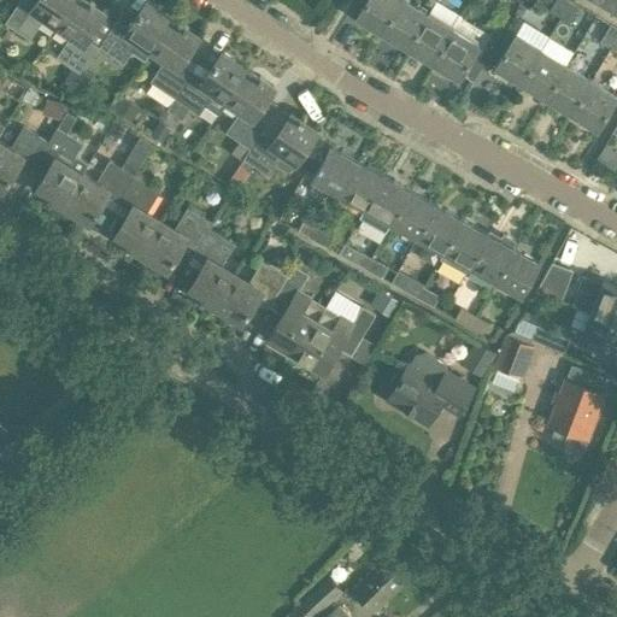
[(56,28),(74,0),(36,0),(33,6),(24,0),(18,0),(4,23),(29,40),(43,19),(56,28)]
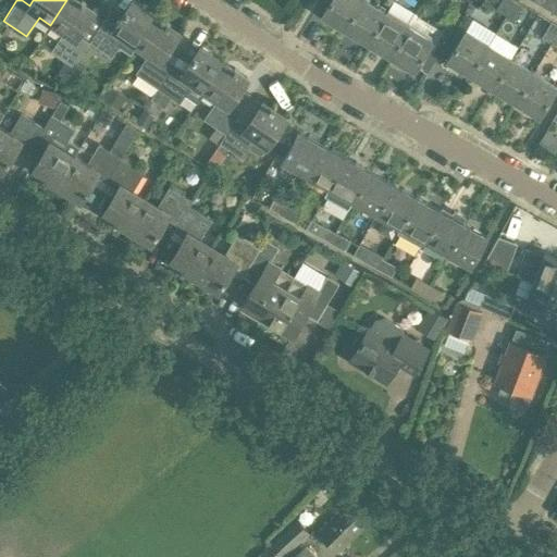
[(71,66),(87,44),(77,37),(94,12),(75,0),(66,0),(50,25),(62,33),(49,52),(71,66)]
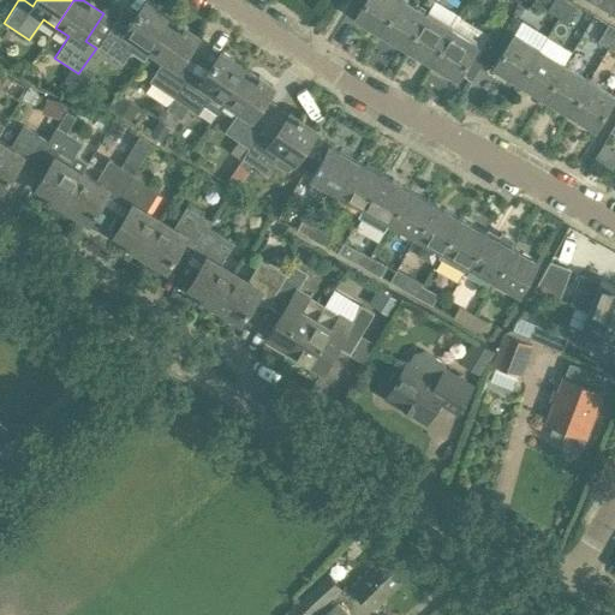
[(380,34),(400,0),(365,0),(354,18),(380,34)]
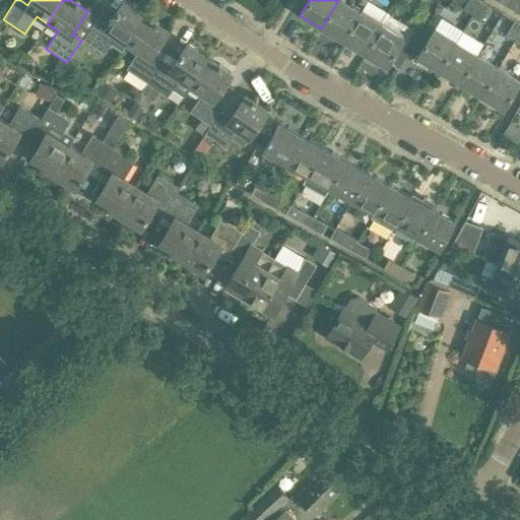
[(342,42),(360,13),(338,0),(321,28),(342,42)]
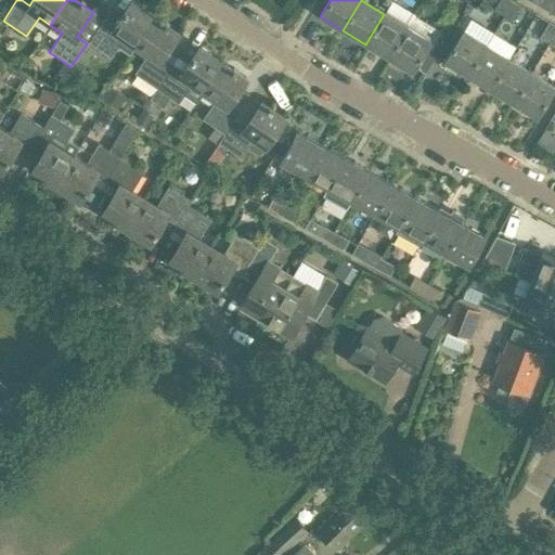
[(503,15),(512,0),(499,0),(494,10),(503,15)]
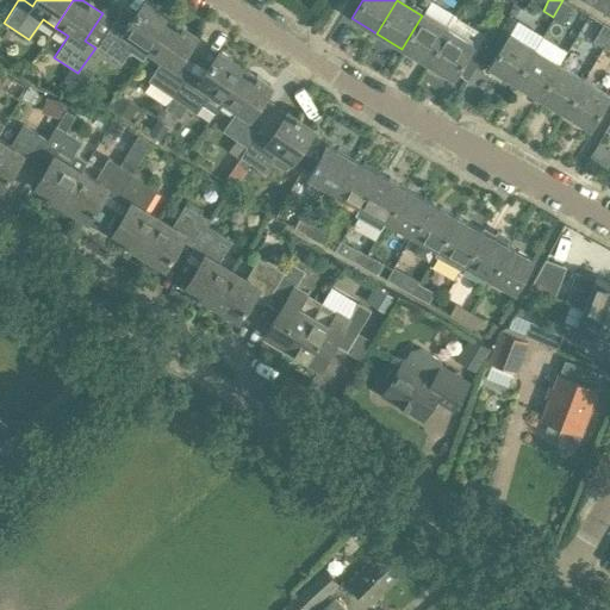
[(565,0),(562,0),(553,17),(565,24),(576,6),(565,0)]
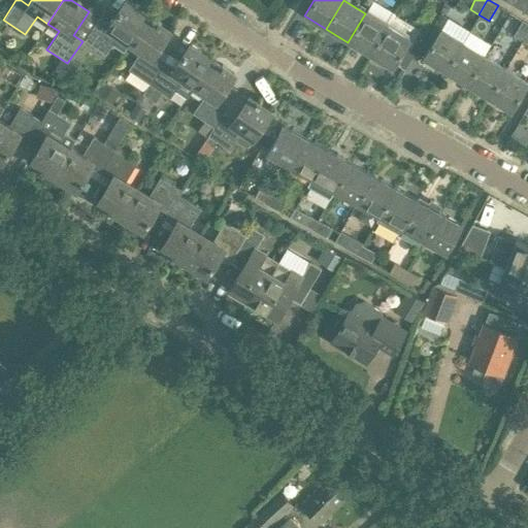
[(527,15),(527,0),(504,0),(503,1),(527,15)]
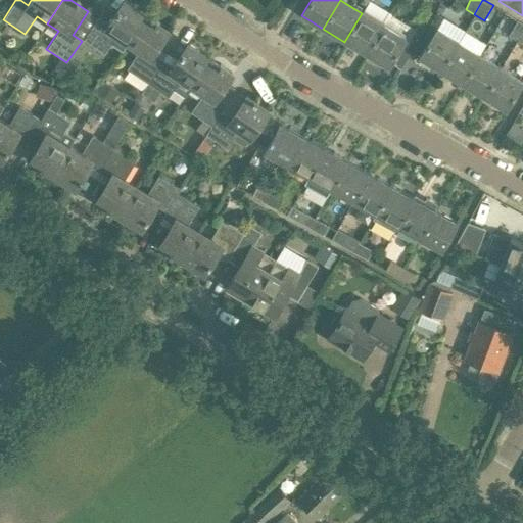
[(121,53),(127,44),(144,17),(123,2),(107,24),(98,17),(82,41),(101,54),(108,45),(121,53)]
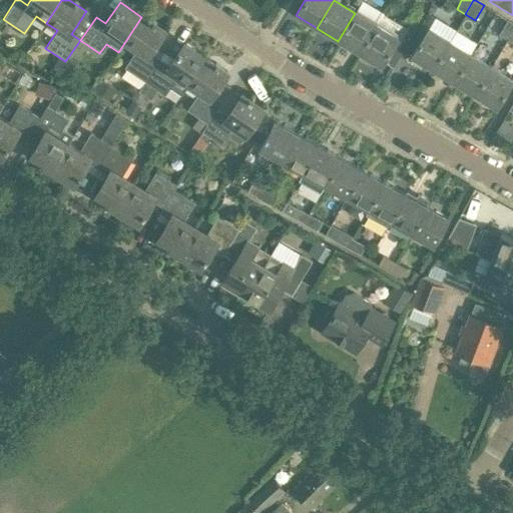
[(355,13),(338,41),(359,54),(376,25),(367,20),(355,13)]
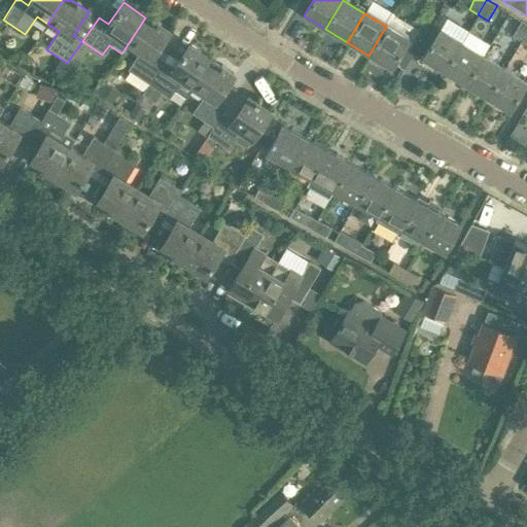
[(147,84),(163,61),(154,55),(169,33),(145,18),(128,44),(139,53),(127,70),(147,84)]
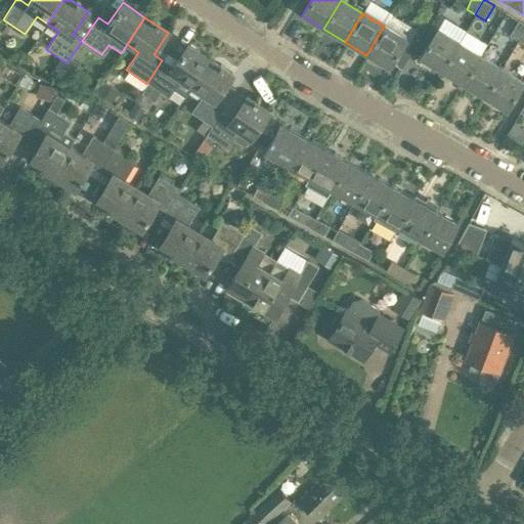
[(510,36),(518,40),(523,30),(523,24),(519,20),(510,36)]
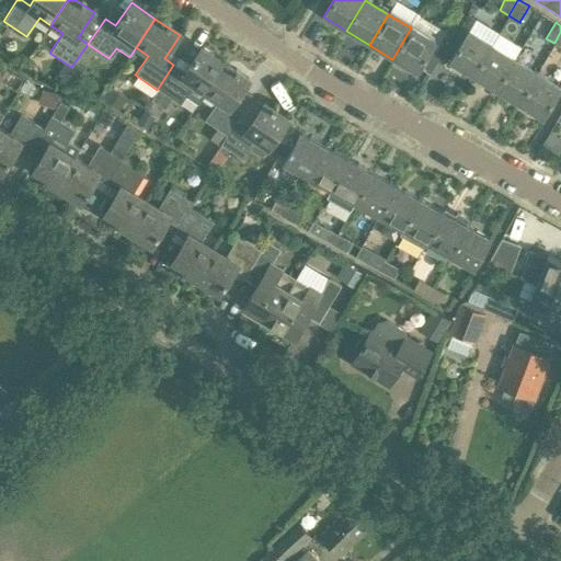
[(416,73),(435,42),(411,27),(392,59),(416,73)]
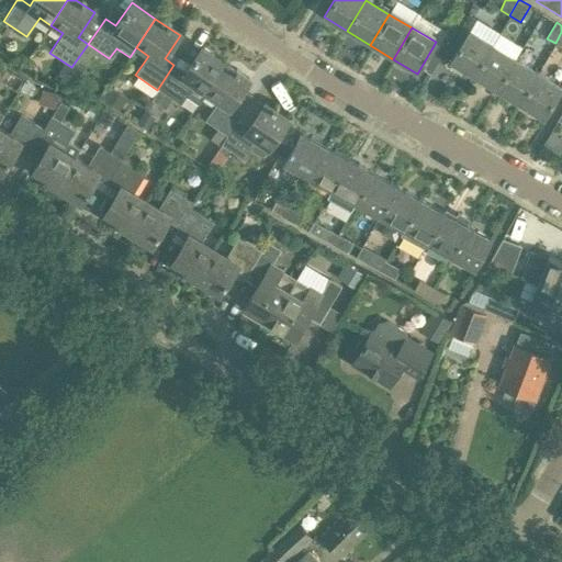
[(472,77),(492,45),(468,31),(448,63),(472,77)]
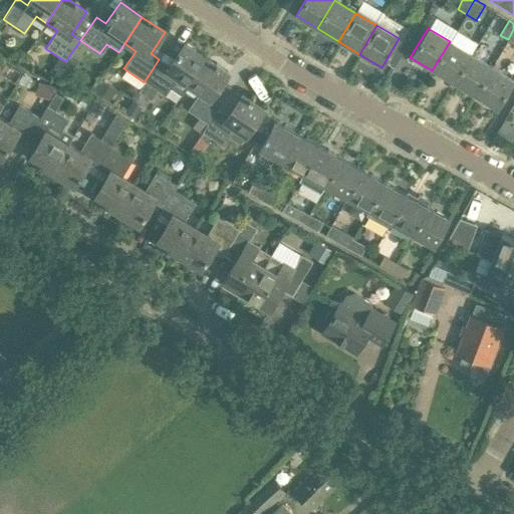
[(450,41),(432,70),(453,83),(471,54),(450,41)]
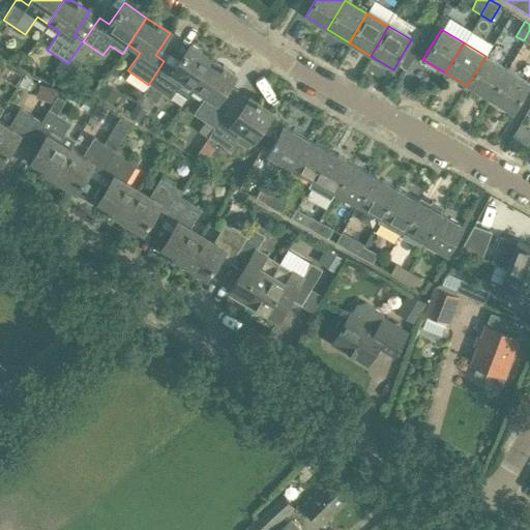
[(193,89),(211,61),(189,46),(174,68),(164,61),(148,85),(169,99),(175,90),(186,98),(194,89),(193,89)]
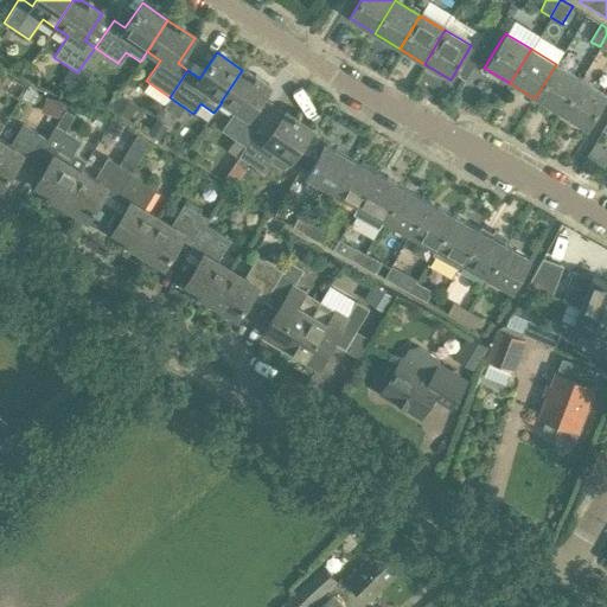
[(560,113),(581,80),(556,64),(535,98),(560,113)]
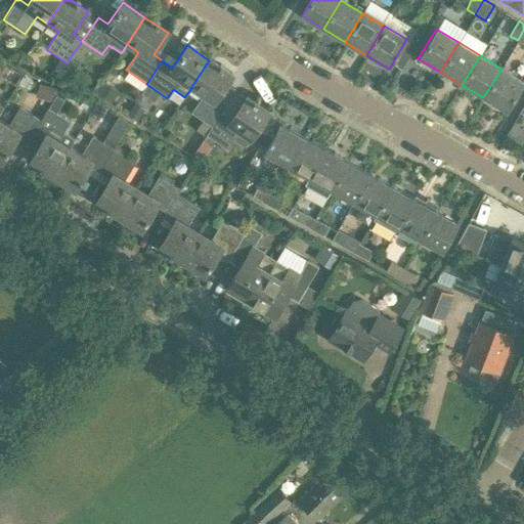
[(211,127),(221,113),(226,104),(216,97),(231,76),(209,60),(190,88),(191,88),(202,95),(190,113),(211,127)]
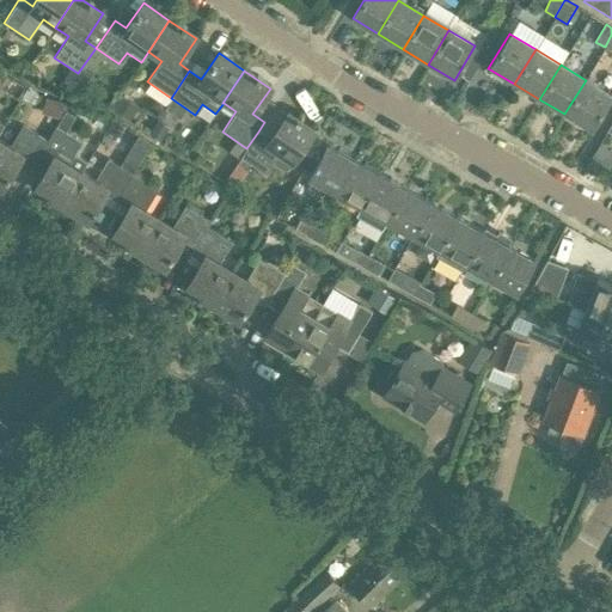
[(85,85),(77,79),(68,91),(77,97),(85,85)]
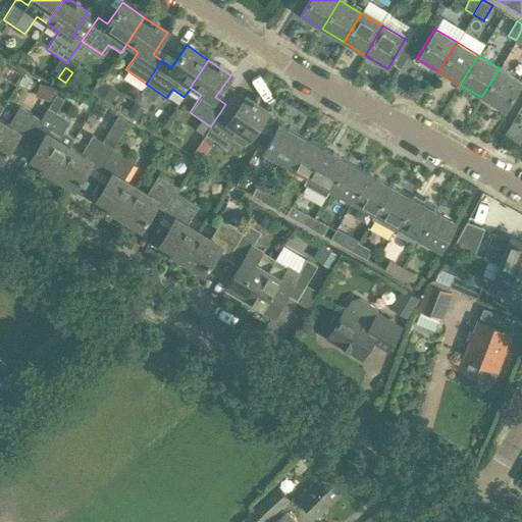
[(504,111),(521,82),(500,68),(481,97),(504,111)]
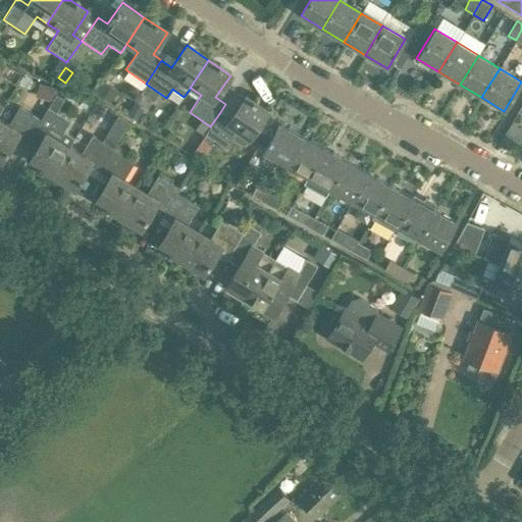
[(103,82),(96,92),(110,101),(116,91),(103,82)]
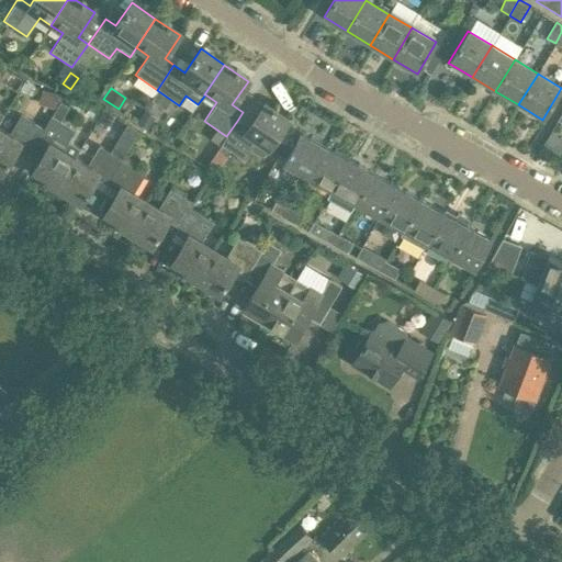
[(55,109),(59,93),(42,89),(37,104),(55,109)]
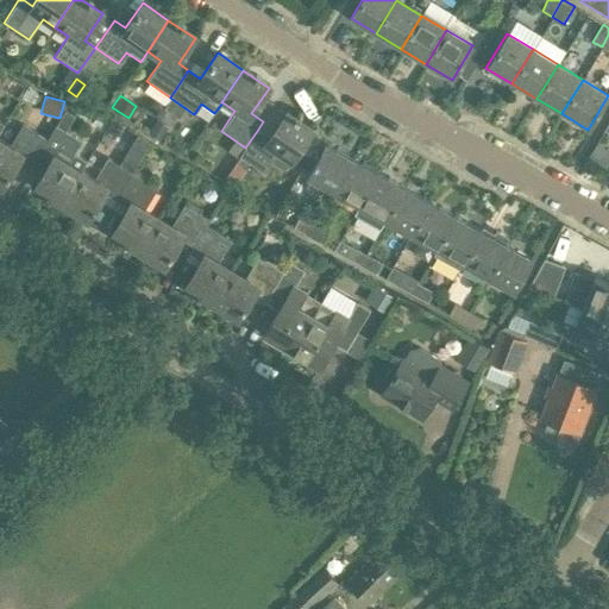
[(290,162),(312,130),(286,112),(268,138),(257,131),(245,148),(239,156),(263,173),(276,152),(290,162)]
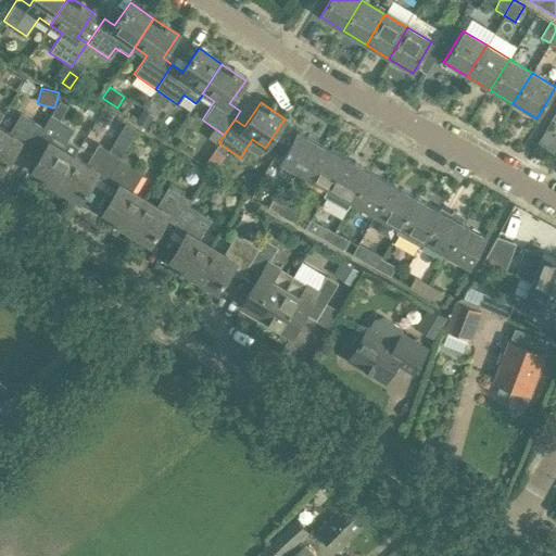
[(54,109),(49,117),(50,118),(58,123),(63,114),(54,109)]
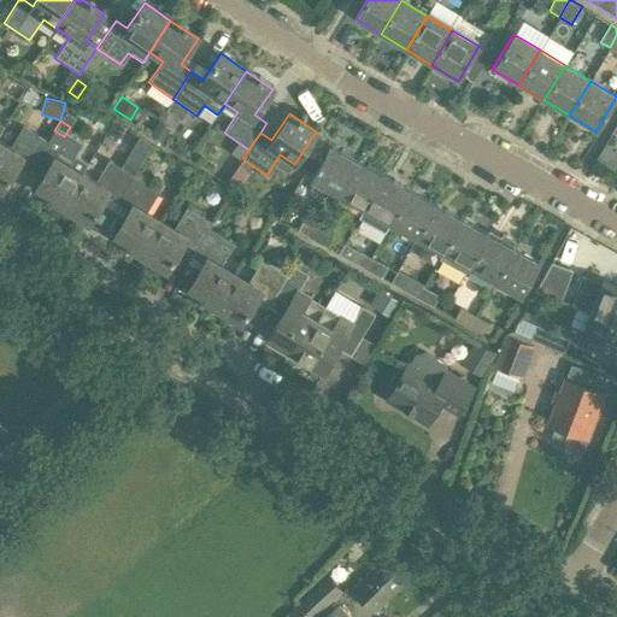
[(166,130),(158,124),(152,134),(160,140),(166,130)]
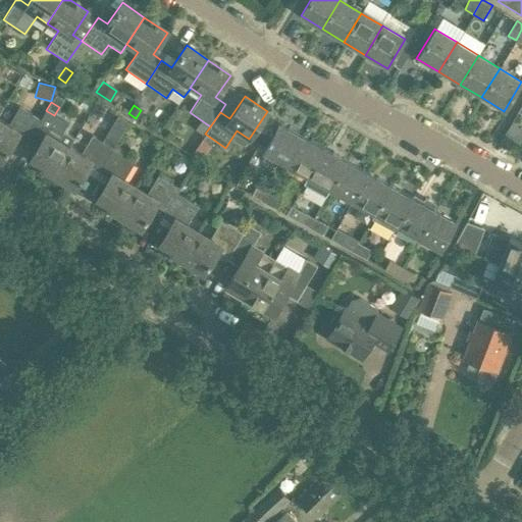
[(33,132),(39,121),(16,108),(6,126),(0,122),(0,159),(2,161),(15,139),(24,144),(33,132)]
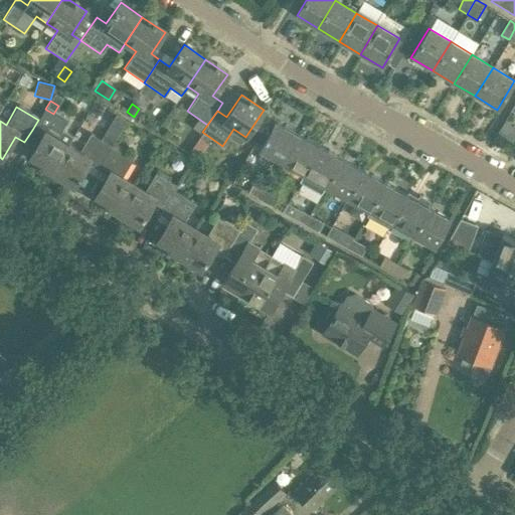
[(44,109),(38,120),(32,130),(42,136),(28,160),(50,173),(64,150),(72,136),(60,129),(65,121),(53,114),(46,110),(45,109),(44,109)]
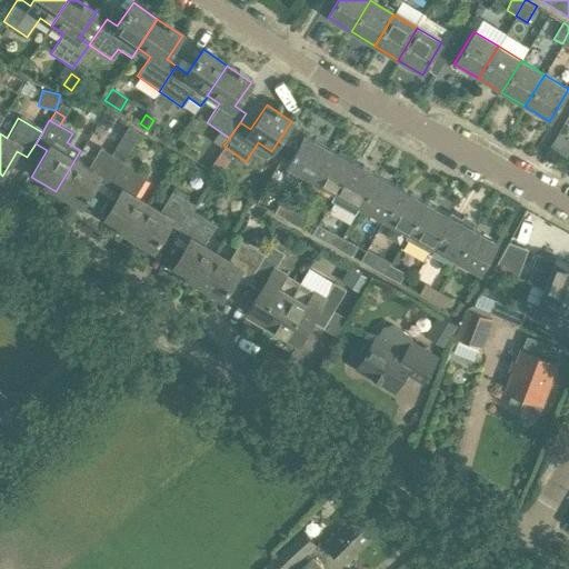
[(140,133),(128,126),(127,127),(118,142),(130,149),(139,135),(140,133)]
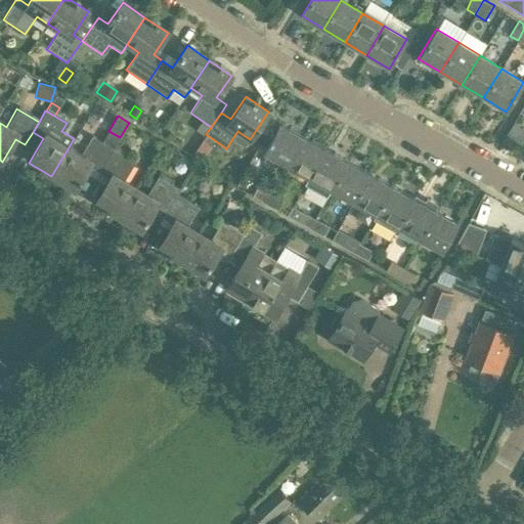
[(286,166),(301,137),(278,125),(263,153),(286,166)]
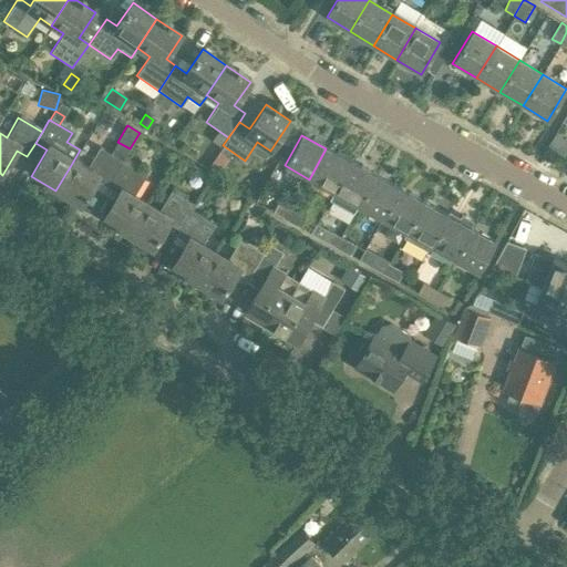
[(107,187),(122,163),(96,147),(83,172),(71,165),(55,191),(80,205),(95,179),(107,187)]
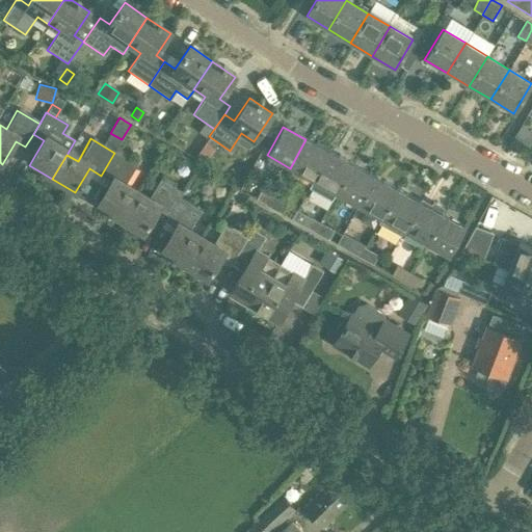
[(313,180),(328,152),(306,139),(290,168),(313,180)]
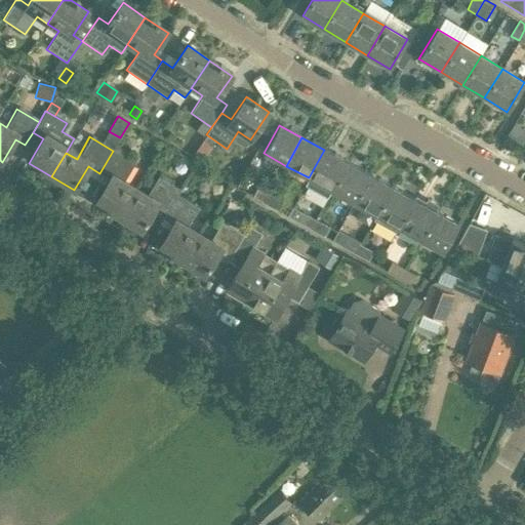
[(331,191),(347,162),(324,150),(309,177),(305,186),(327,198),(331,191)]
